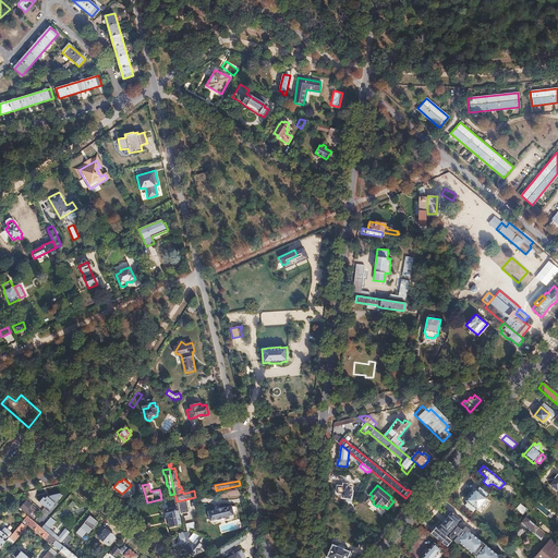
[(466,502),(464,506),(472,512),(475,509),(476,510),(487,499),(485,497),(487,494),(480,487),(476,490),(475,488),(465,500),(466,502)]
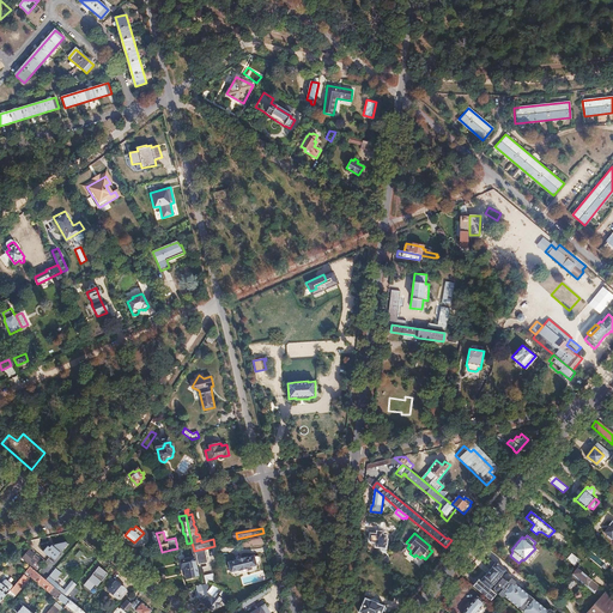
[(56,560),(68,545),(66,542),(55,546),(53,547),(52,546),(49,548),(48,547),(43,552),(50,558),(52,556),(53,557),(56,560)]
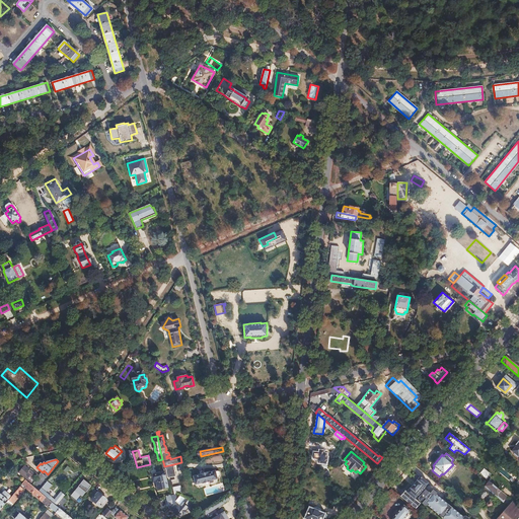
[(173,464),(164,466),(165,469),(165,470),(167,478),(175,476),(173,464)]
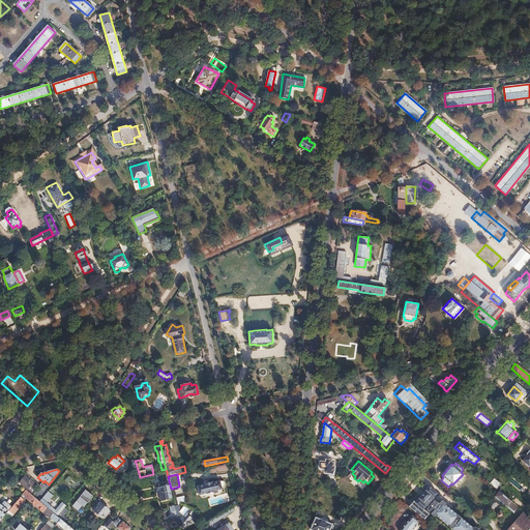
[(26,476),(20,483),(28,489),(30,486),(32,487),(35,483),(26,476)]
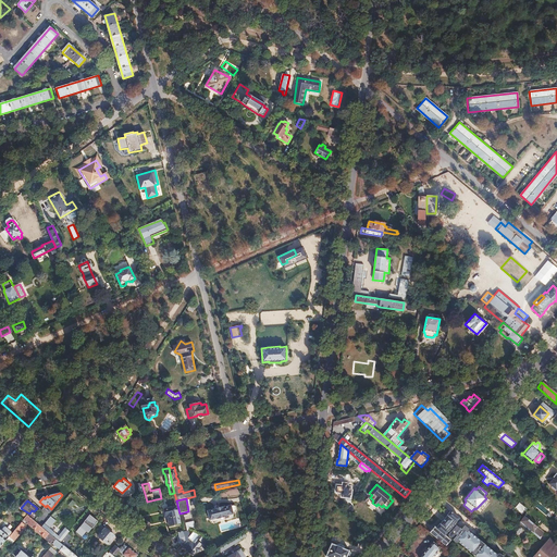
[(519,503),(515,508),(522,515),(524,516),(529,511),(519,503)]
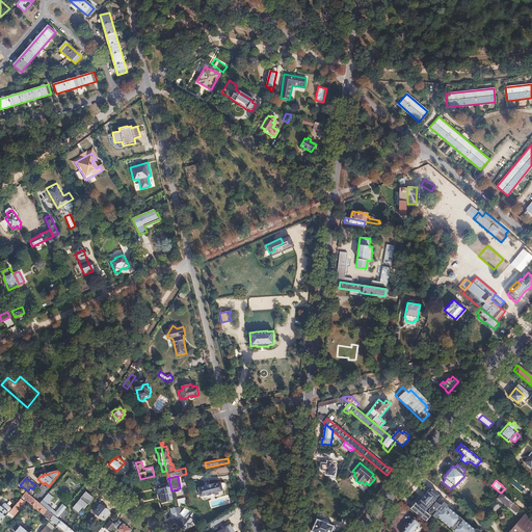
[(196,490),(196,491),(196,496),(198,497),(201,497),(202,497),(208,496),(217,494),(217,493),(222,491),(222,490),(225,489),(224,485),(221,486),(220,482),(215,484),(215,483),(206,485),(206,486),(200,488),(200,489),(196,490)]
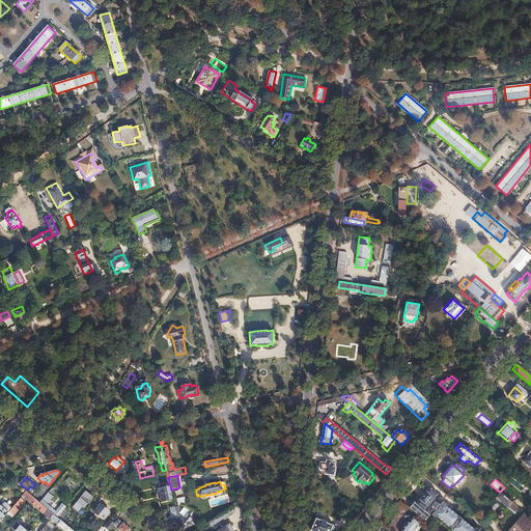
[(168,483),(157,485),(158,491),(159,491),(161,501),(171,499),(168,483)]
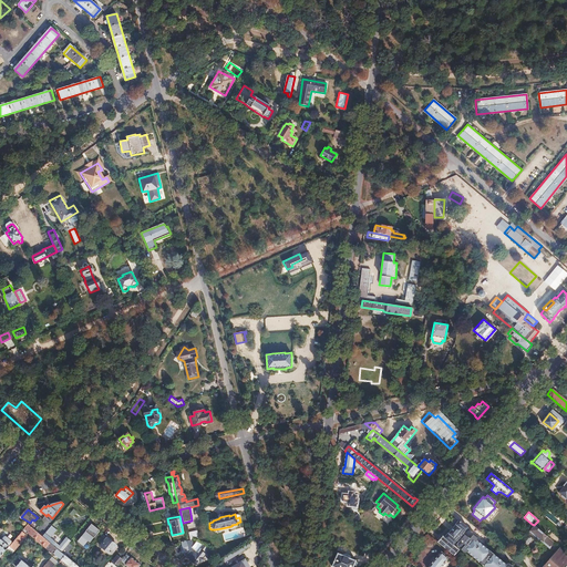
[(443,535),(437,542),(454,556),(460,549),(453,544),(456,540),(457,539),(459,540),(457,542),(456,543),(456,544),(457,545),(459,546),(460,546),(461,545),(463,543),(464,544),(461,549),(464,552),(466,552),(485,566),(511,566),(512,566),(508,563),(507,563),(506,564),(505,565),(476,540),(476,537),(473,534),(470,538),(463,533),(467,527),(459,519),(455,524),(447,534),(447,533),(444,537),(443,535)]
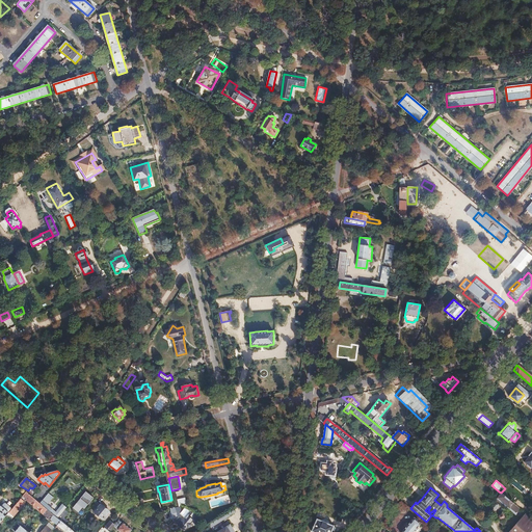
[(85,491),(72,508),(77,512),(81,507),(83,509),(92,498),(85,491)]
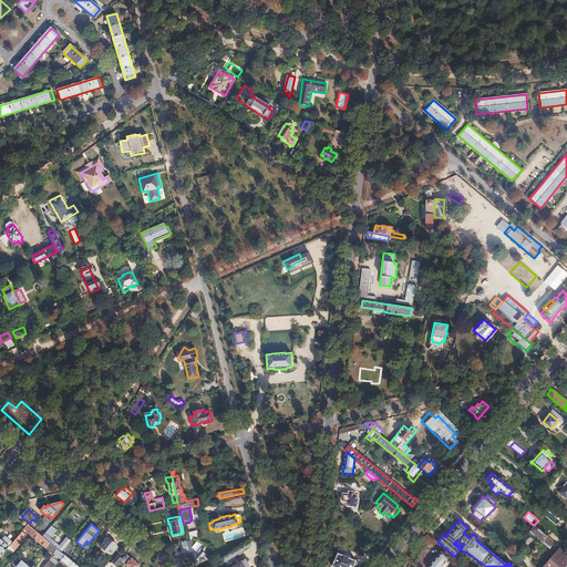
[(28,525),(24,529),(62,560),(65,556),(61,553),(43,537),(38,533),(34,531),(28,525)]
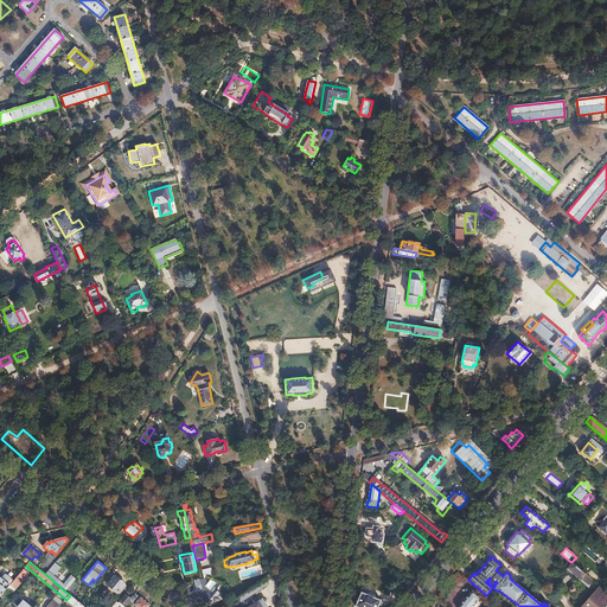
[(572,562),(566,568),(570,572),(572,572),(580,579),(585,574),(572,562)]
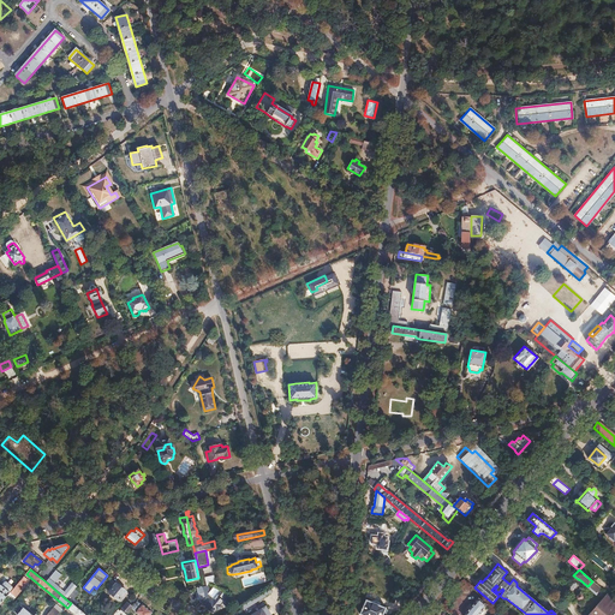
[(48,580),(47,583),(66,599),(75,589),(77,586),(72,584),(65,592),(54,584),(61,577),(55,572),(54,573),(48,580)]
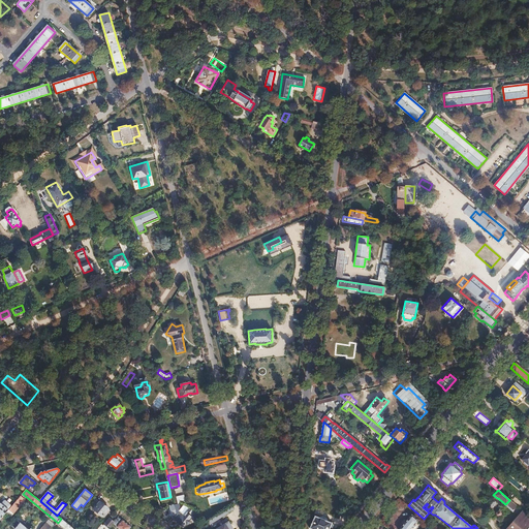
[(176,496),(177,503),(184,502),(183,495),(176,496)]
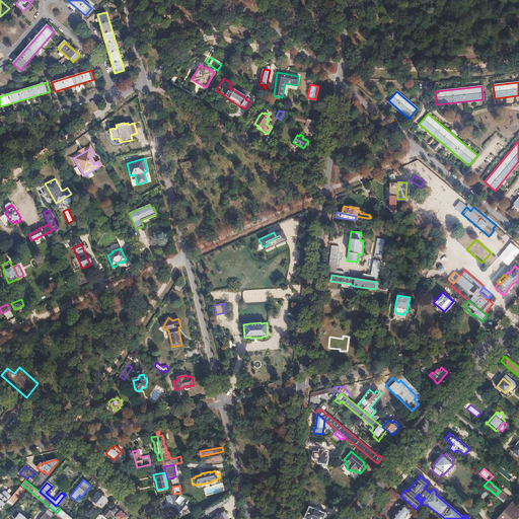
[(8,501),(5,504),(9,507),(24,491),(20,487),(8,501)]
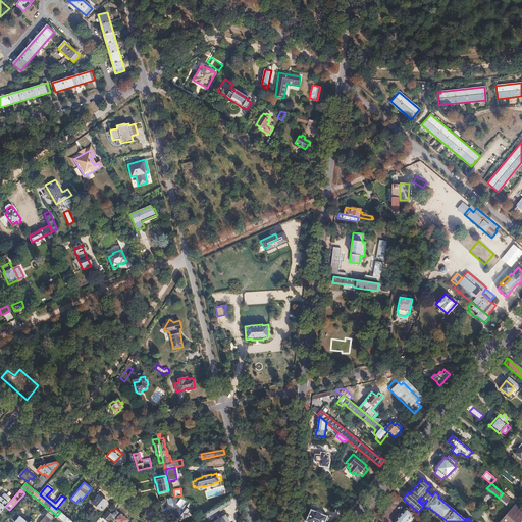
[(95,493),(89,501),(92,503),(92,504),(99,510),(100,509),(101,510),(106,504),(105,502),(98,496),(97,496),(95,493)]
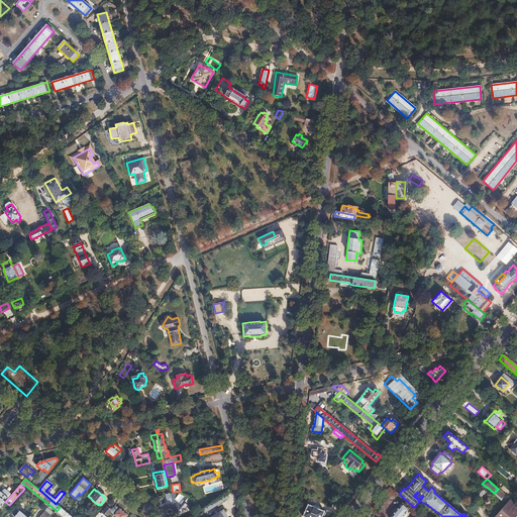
[(507,490),(504,493),(510,498),(513,495),(507,490)]
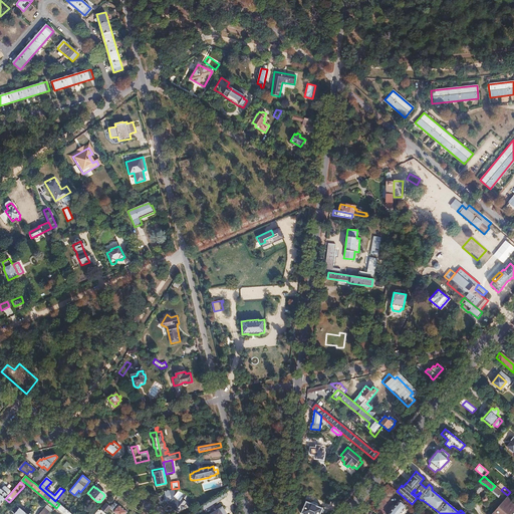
[(0,489),(0,505),(5,499),(8,496),(0,489)]
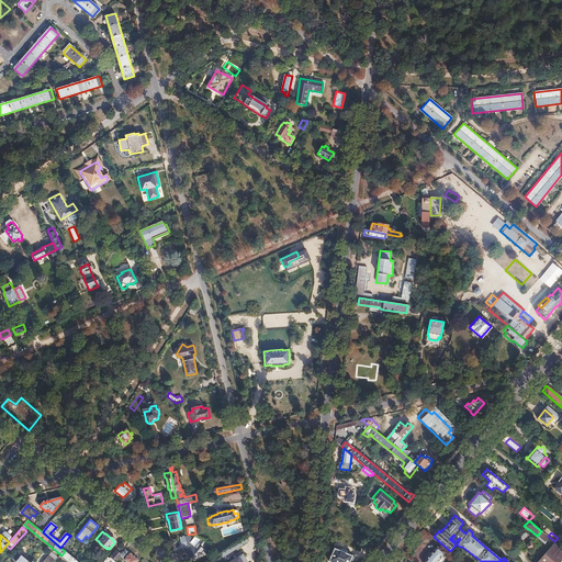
[(187,548),(182,549),(186,552),(195,560),(198,557),(199,558),(200,558),(202,555),(202,553),(201,552),(203,550),(197,544),(194,547),(191,544),(191,543),(189,536),(184,536),(187,548)]
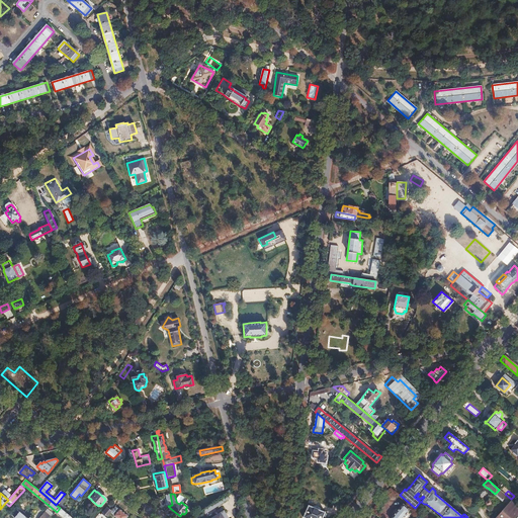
[(63,496),(56,505),(60,508),(72,517),(75,514),(81,506),(76,503),(70,510),(62,503),(66,499),(63,496)]
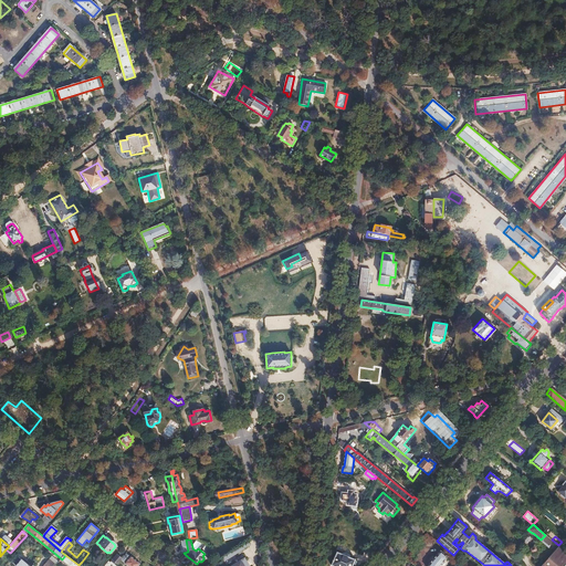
[(243,544),(221,558),(223,562),(245,547),(243,544)]
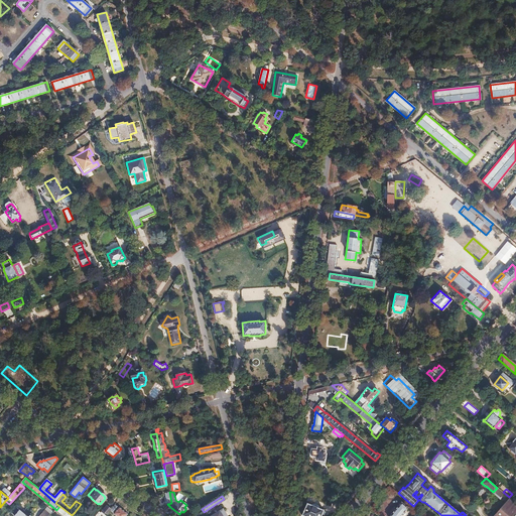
[(515,515),(515,503),(510,498),(492,515),(515,515)]
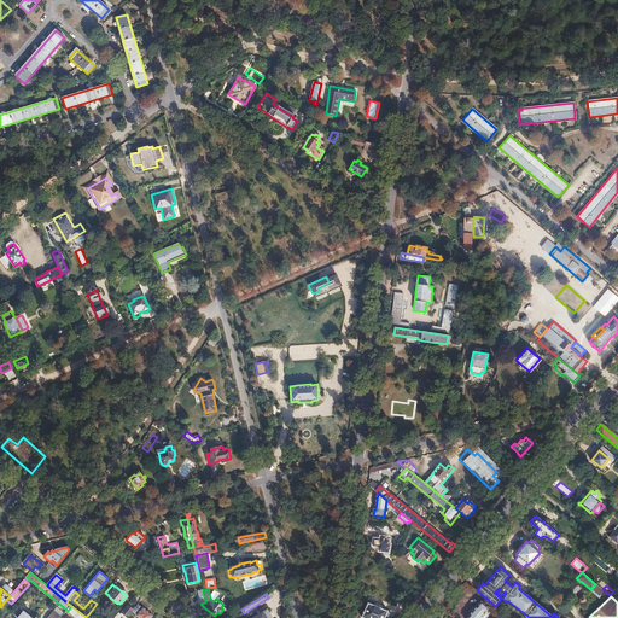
[(367,602),(361,617),(365,617),(384,617),(388,611),(367,602)]
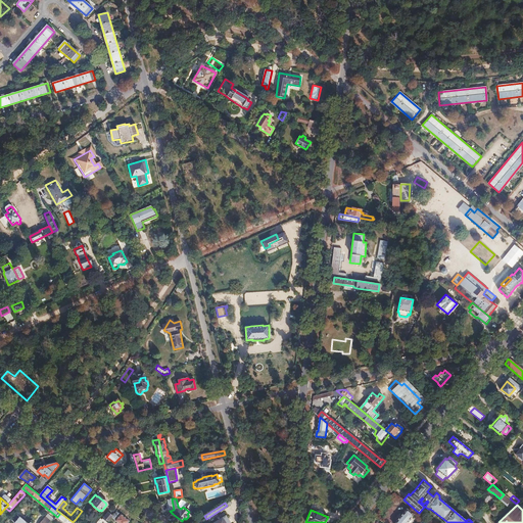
[(397,521),(395,522),(406,522),(410,519),(409,518),(413,514),(408,510),(403,514),(402,513),(396,521),(397,521)]
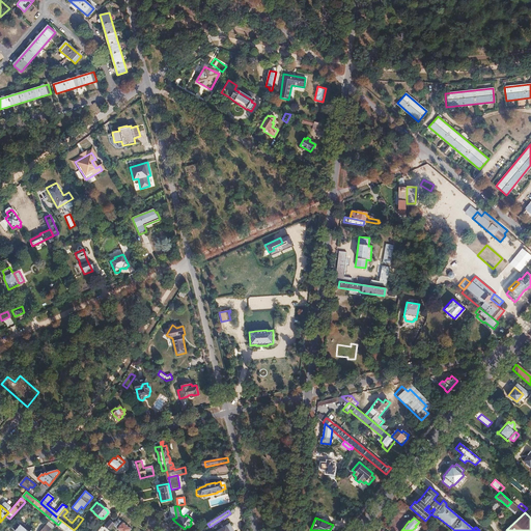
[(220,529),(216,530),(233,530),(227,520),(218,526),(220,529)]
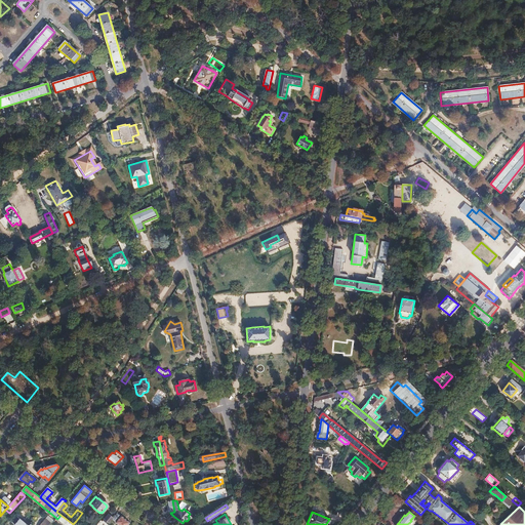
[(57,519),(52,524),(55,524),(56,524),(55,523),(58,520),(65,524),(73,524),(61,515),(57,519)]
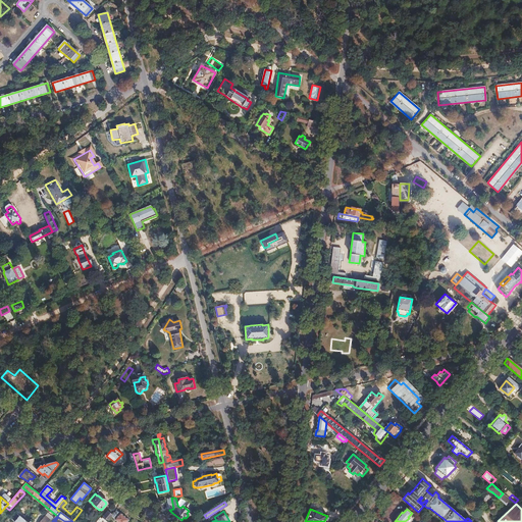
[(108,512),(104,517),(108,520),(112,515),(108,512)]
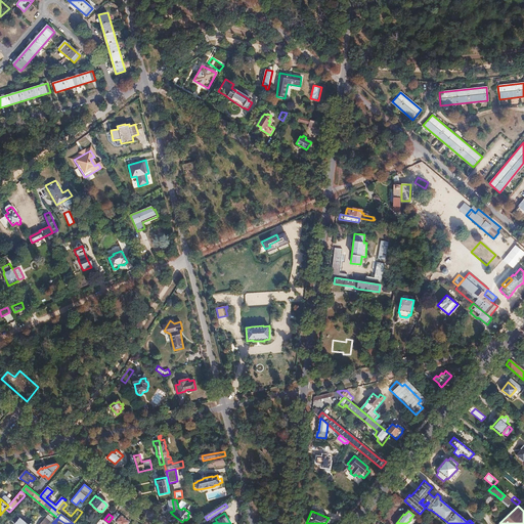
[(119,514),(114,519),(116,521),(115,522),(117,523),(129,523),(130,523),(119,514)]
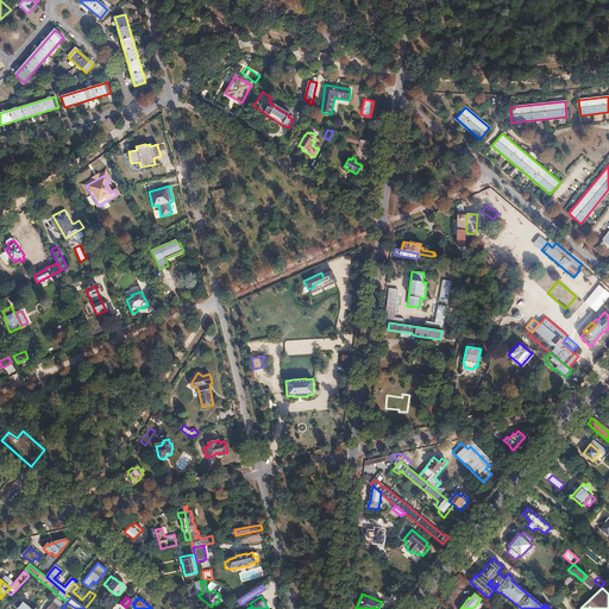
[(18,598),(13,604),(18,608),(17,608),(36,608),(25,600),(23,602),(18,598)]
